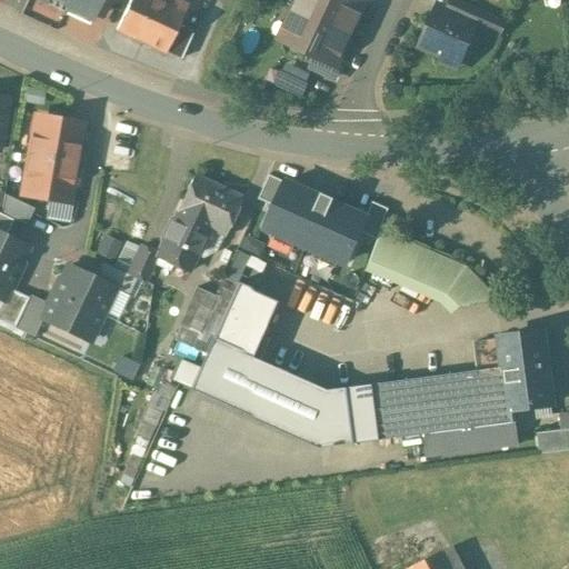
[(40,0),(40,1),(66,12),(68,8),(91,19),(99,0),(40,0)]
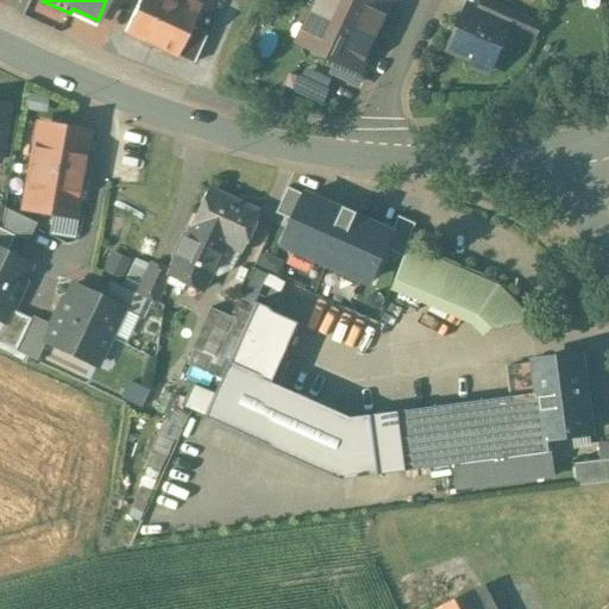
[(139,0),(125,32),(176,56),(177,55),(189,29),(201,5),(190,0),(139,0)]
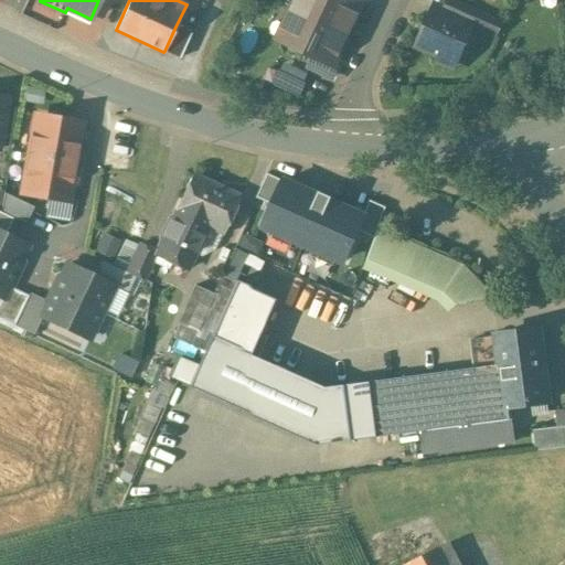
[(297,0),(294,7),(349,33),(363,1),(361,0),(297,0)]
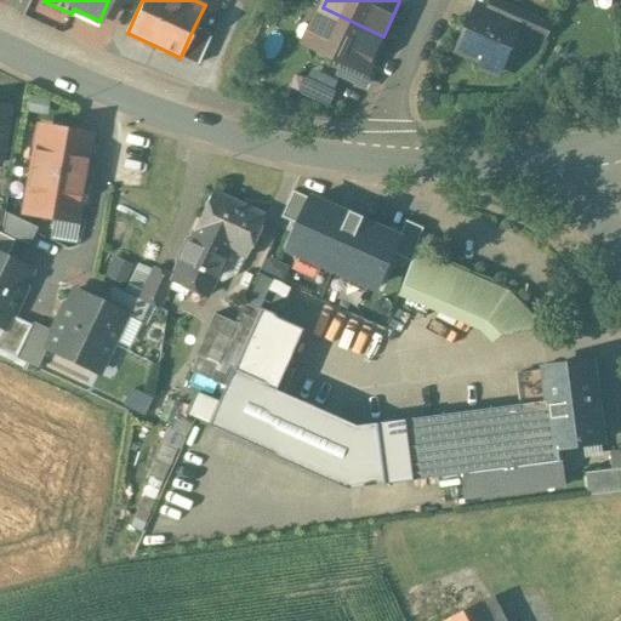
[(556,24),(516,6),(508,22),(522,27),(520,28),(547,40),(556,24)]
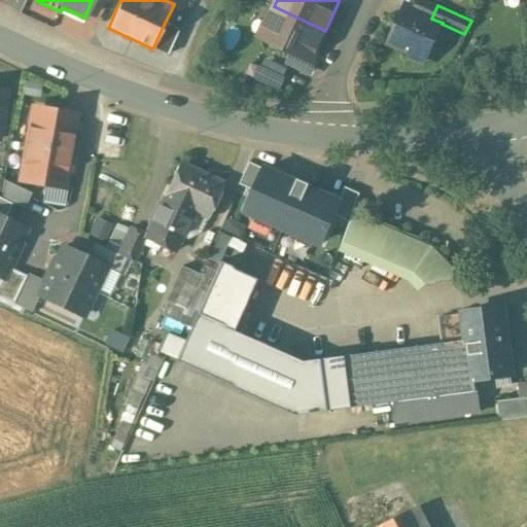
[(325,31),(274,6),(271,14),(266,16),(269,27),(264,38),(291,51),(299,55),(311,61),(325,31)]
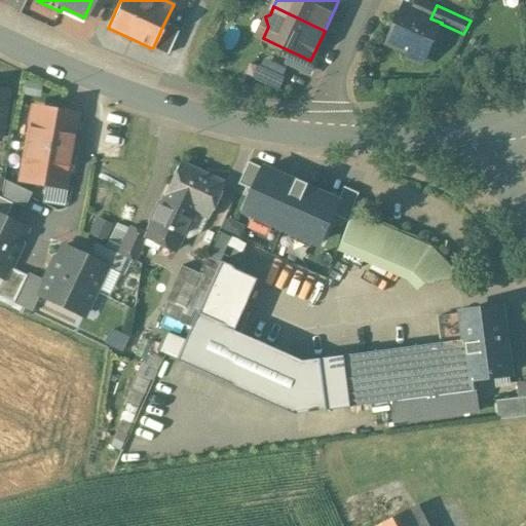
[(430,19),(404,6),(388,42),(411,52),(420,48),(428,52),(441,24),(442,23),(430,19)]
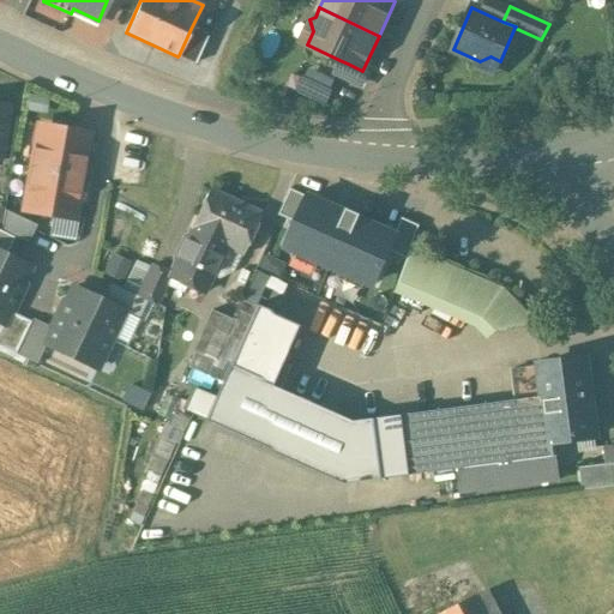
[(191,29),(179,55),(196,62),(208,37),(191,29)]
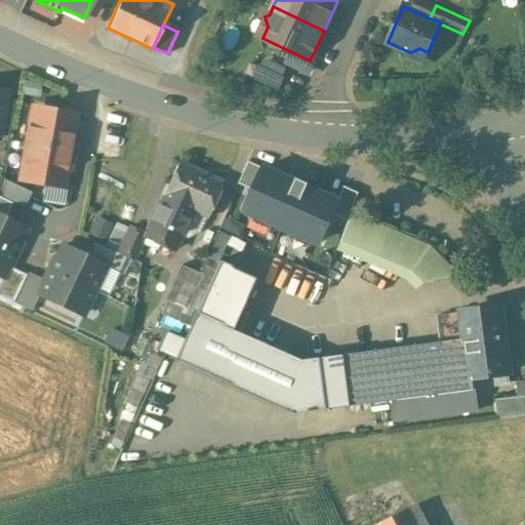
[(297,54),(290,51),(285,63),(292,66),(297,54)]
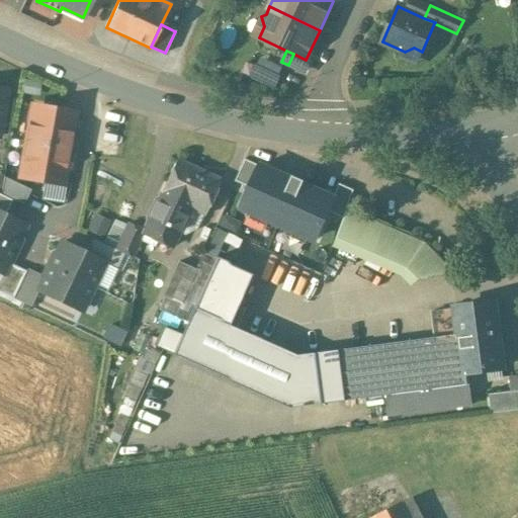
[(255,79),(279,87),(286,67),(261,59),(255,79)]
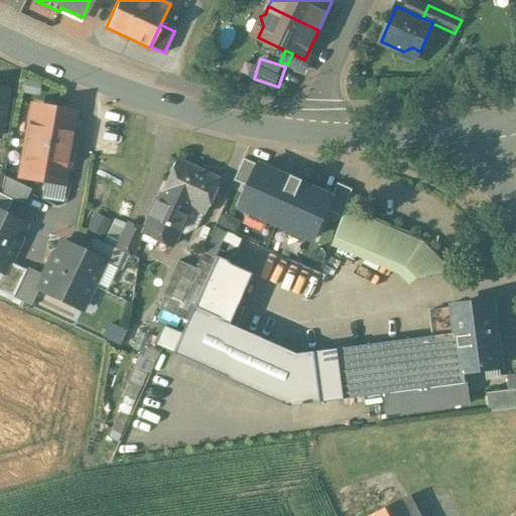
[(75,112),(38,106),(37,114),(30,119),(26,141),(69,148),(75,112)]
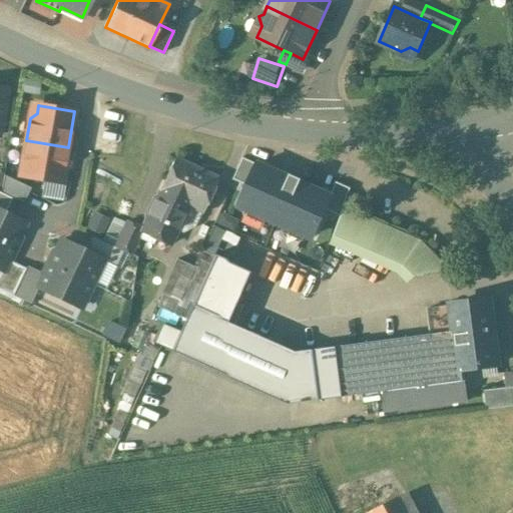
[(68,147),(26,140),(23,161),(27,169),(26,176),(62,182),(68,147)]
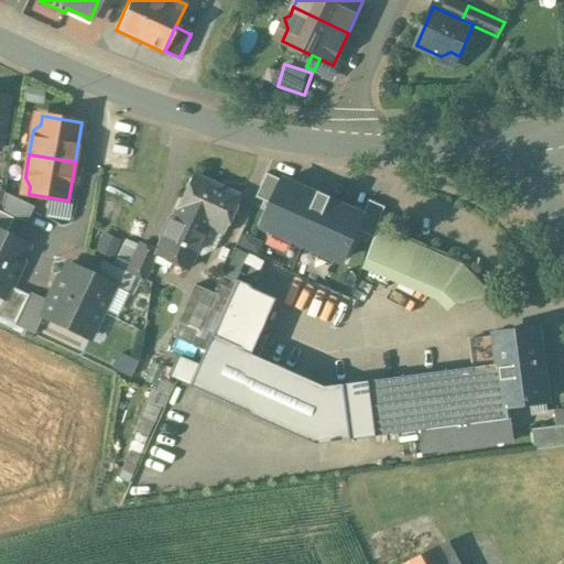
[(240,196),(193,173),(174,212),(206,227),(223,235),(240,196)]
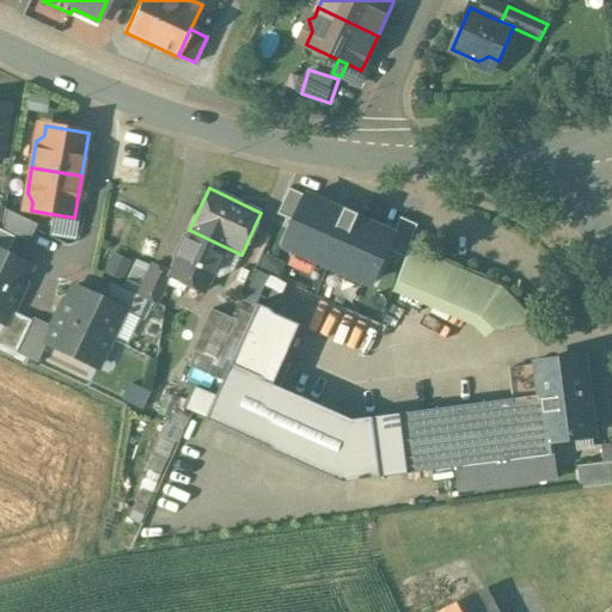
[(295,222),(307,197),(289,189),(277,215),(295,222)]
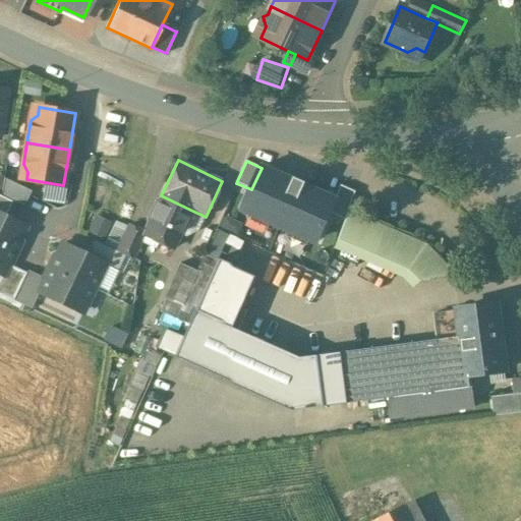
[(244,207),(264,215),(262,220),(297,235),(299,231),(319,239),(330,214),(336,199),(335,198),(305,185),(306,183),(294,178),(293,180),(262,166),(262,168),(251,189),(244,207)]
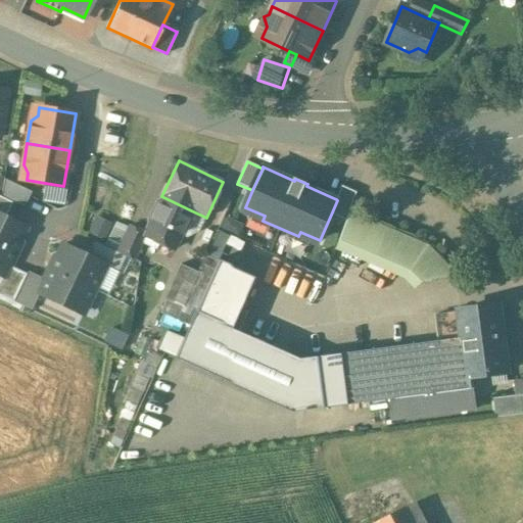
[(32,192),(4,179),(1,196),(12,202),(24,207),(32,192)]
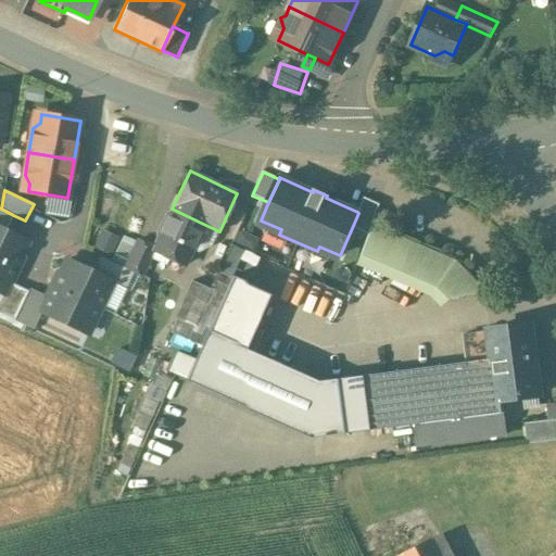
[(364,198),(357,212),(358,213),(352,228),(369,236),(380,205),(364,198)]
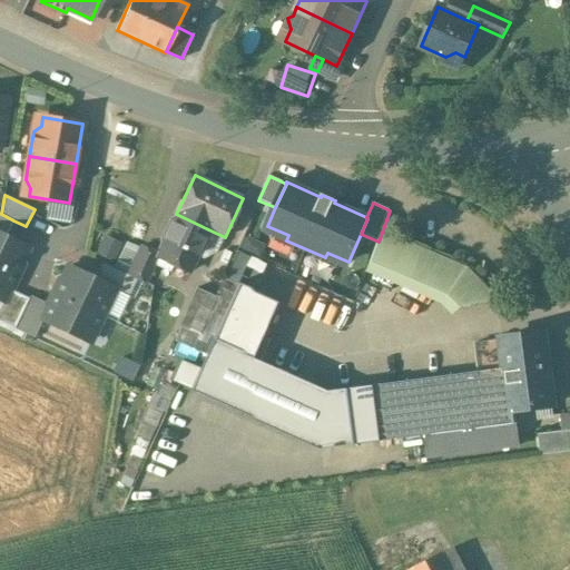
[(1,214),(0,214),(0,234),(6,237),(13,220),(1,214)]
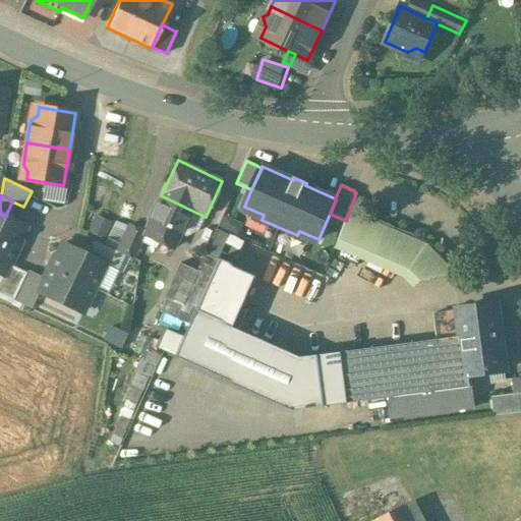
[(161,195),(158,203),(156,201),(149,219),(151,219),(145,232),(141,239),(142,239),(153,244),(157,243),(158,241),(173,248),(190,210),(161,195)]
